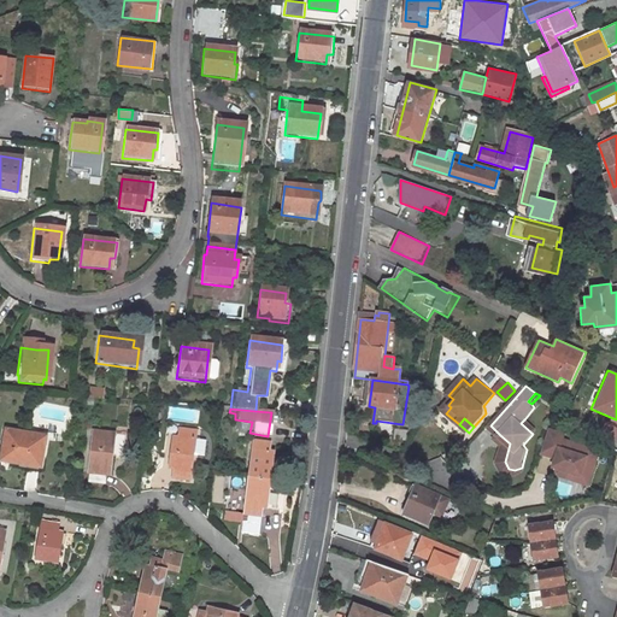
[(533,434),(538,429),(526,418),(521,423),(533,434)]
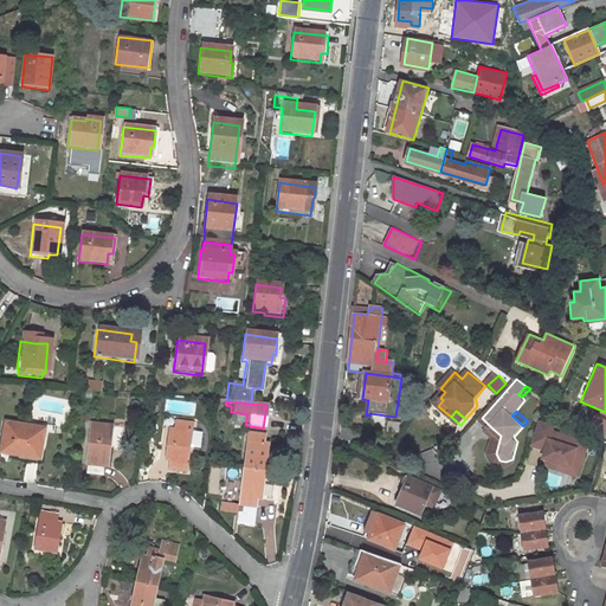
[(605,431),(605,421),(594,414),(585,429),(601,439),(605,431)]
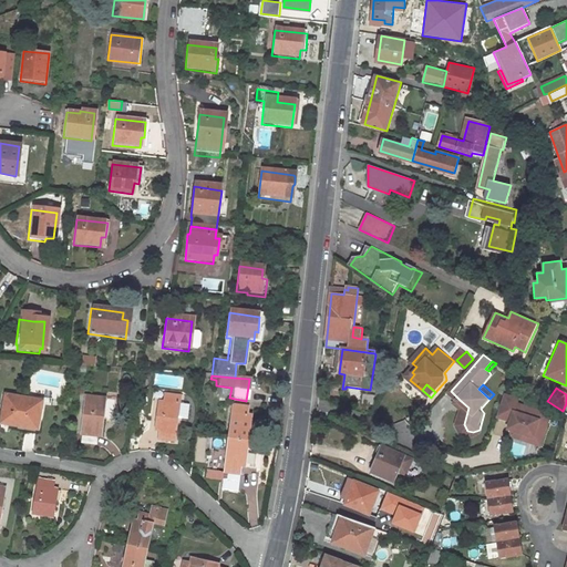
[(44,398),(3,392),(0,413),(0,424),(40,431),(44,398)]
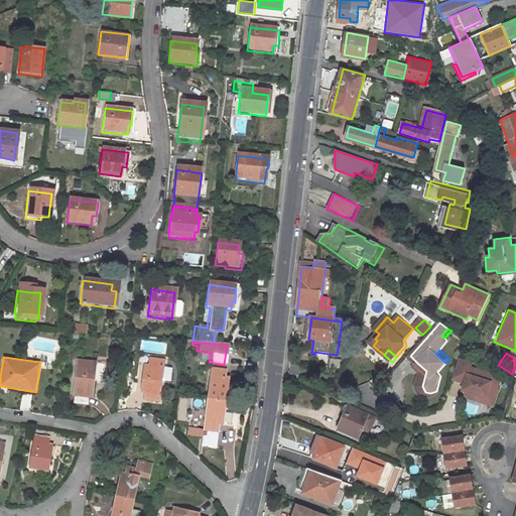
[(495,372),(473,366),(474,361),(462,358),(456,379),(468,382),(472,383),(469,391),(469,393),(471,397),(487,402),(489,396),(497,398),(502,383),(493,381),(495,372)]
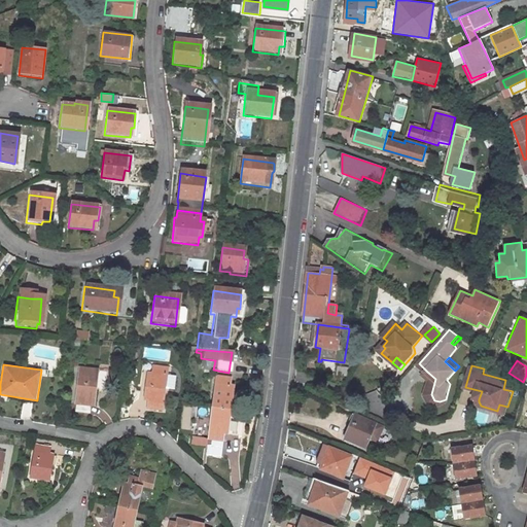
[(143,408),(159,410),(162,392),(170,393),(173,380),(165,379),(166,372),(148,369),(146,376),(144,375),(140,398),(145,399),(143,408)]
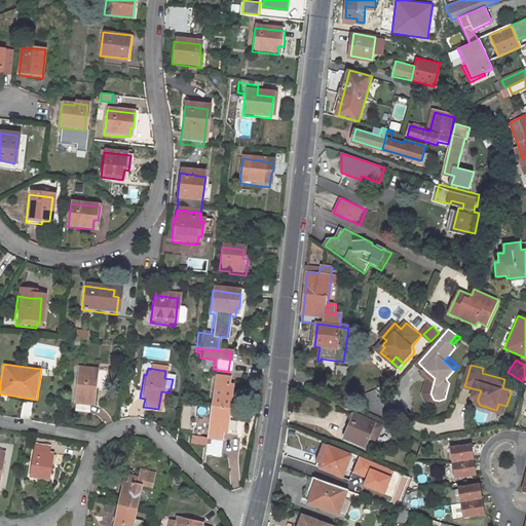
[(94,372),(76,370),(72,406),(74,406),(73,412),(86,414),(87,407),(88,407),(94,372)]
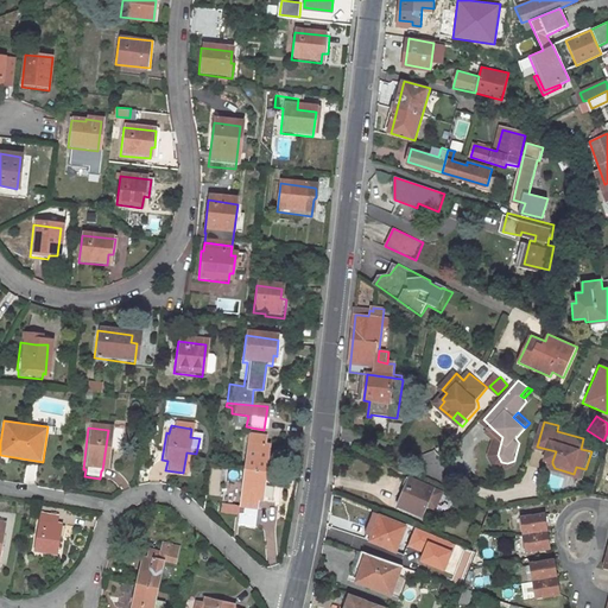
[(502,437),(493,429),(491,432),(498,439),(493,455),(498,464),(508,468),(518,463),(519,457),(515,456),(514,461),(507,463),(501,462),(498,455),(502,437)]
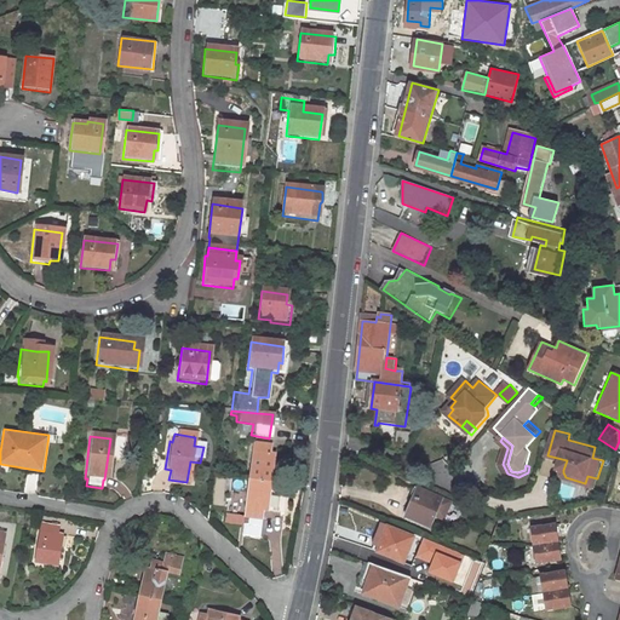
[(265,483),(270,454),(265,454),(268,446),(252,443),(245,481),(265,483)]
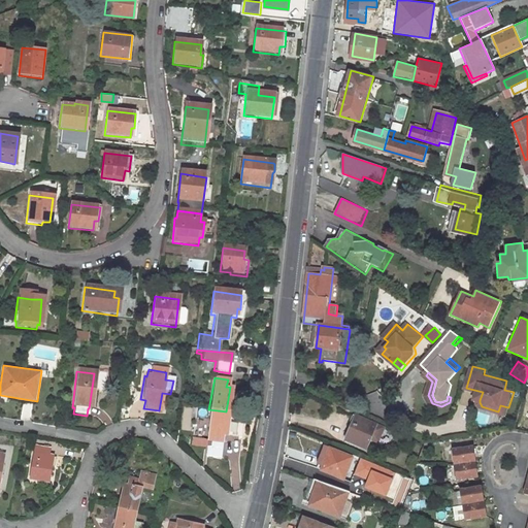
[(506,381),(504,390),(514,392),(515,389),(510,382),(506,381)]
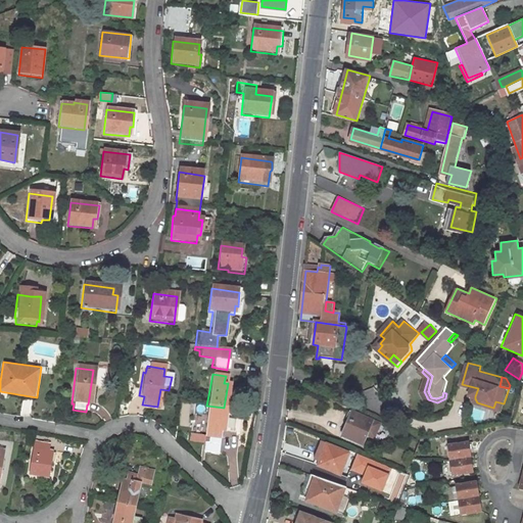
[(495,401),(493,408),(502,410),(504,403),(495,401)]
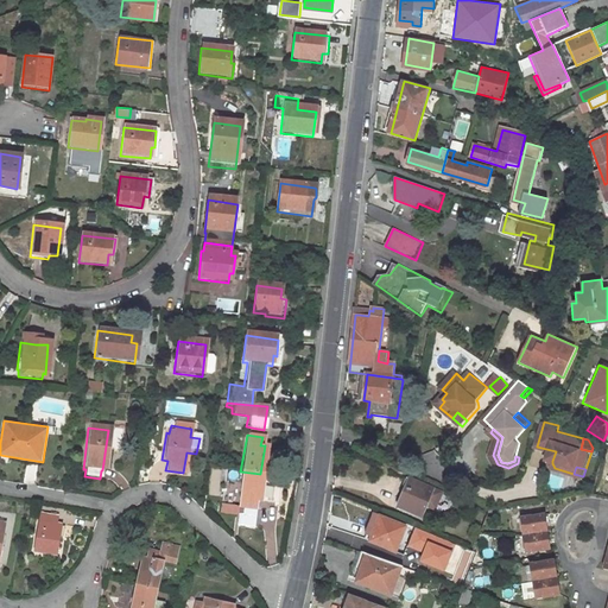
[(240,472),(234,504),(251,507),(252,501),(255,501),(260,474),(240,472)]
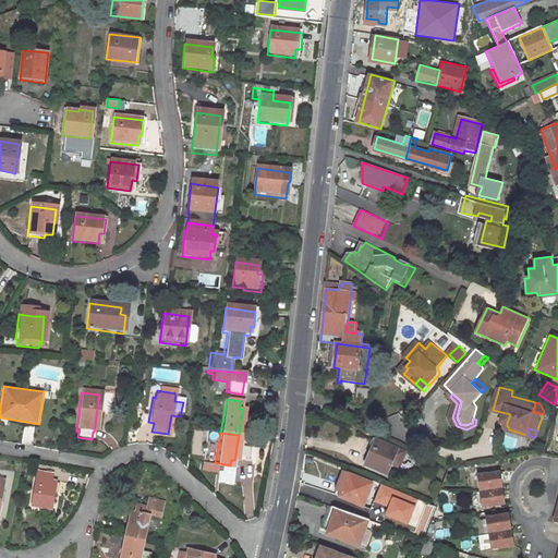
[(408,452),(400,449),(376,438),(370,453),(373,453),(368,464),(389,473),(395,463),(401,466),(408,452)]
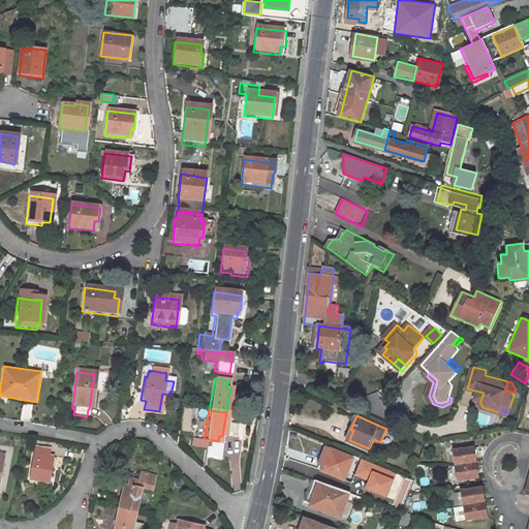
[(218,441),(204,438),(203,446),(216,449),(218,441)]
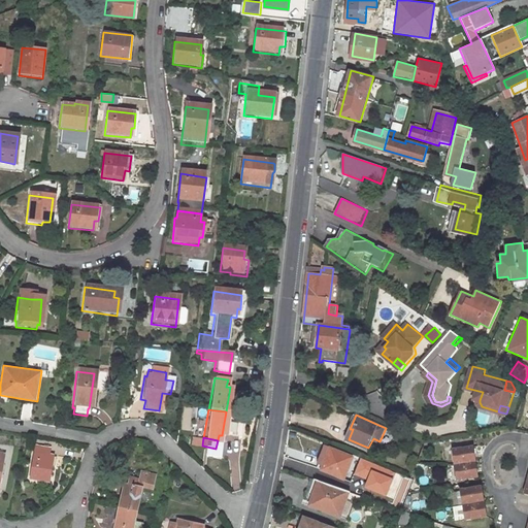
[(37,444),(31,476),(51,481),(56,454),(48,452),(50,448),(37,444)]
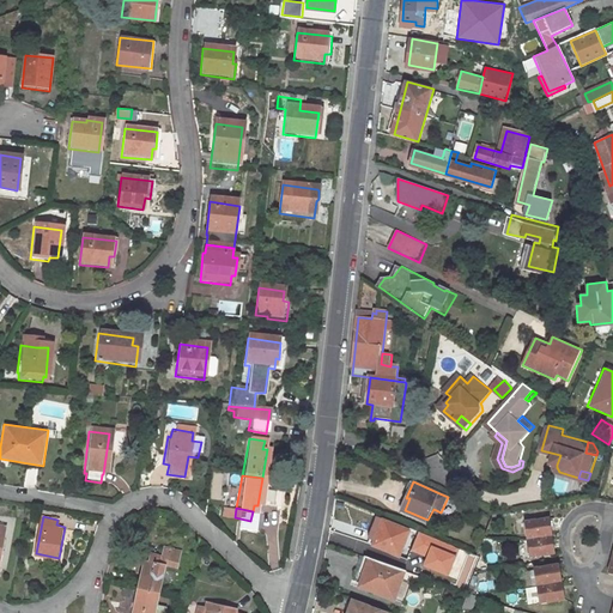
[(235,517),(232,528),(248,532),(250,521),(235,517)]
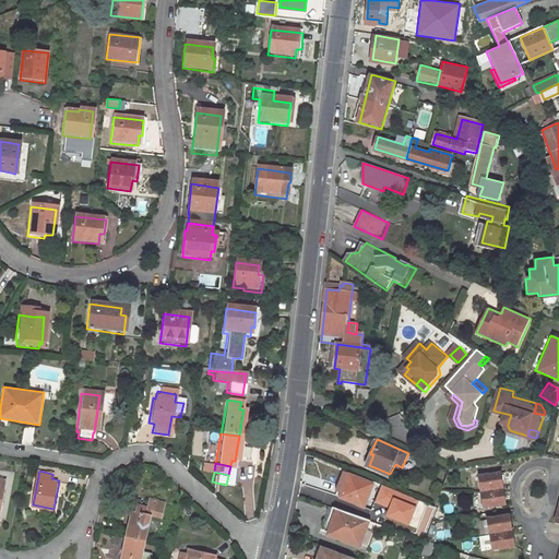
[(363,503),(371,483),(347,472),(340,495),(363,503)]
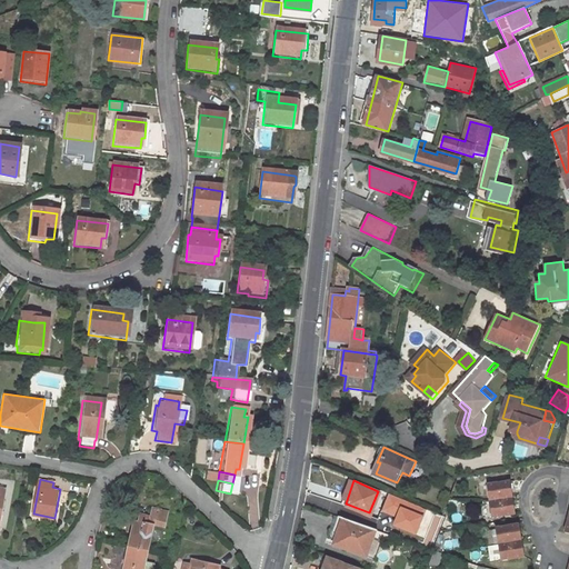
[(519,515),(515,482),(491,485),(496,518),(519,515)]
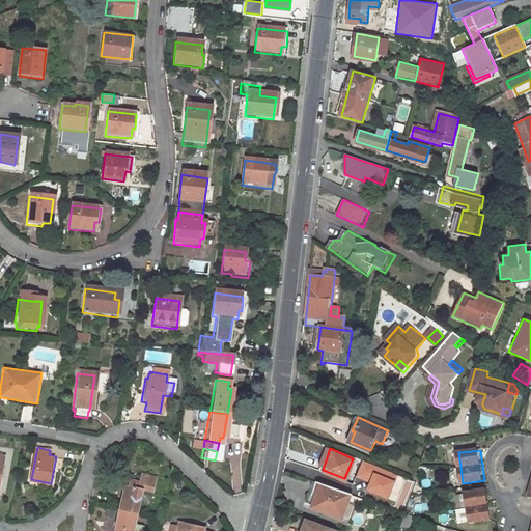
[(154,481),(139,478),(138,485),(127,483),(126,490),(121,488),(116,514),(135,518),(140,493),(150,495),(154,481)]
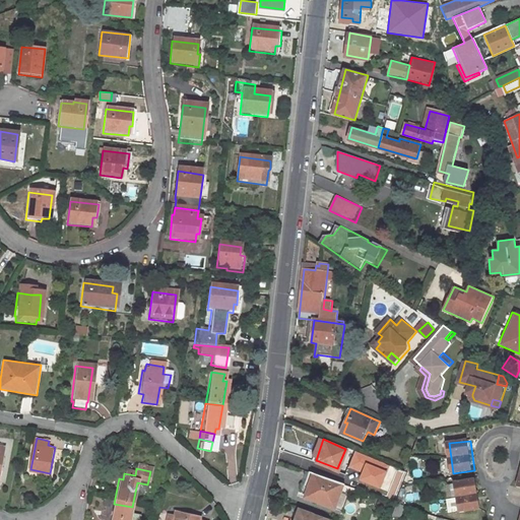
[(307,497),(337,507),(346,483),(316,472),(307,497)]
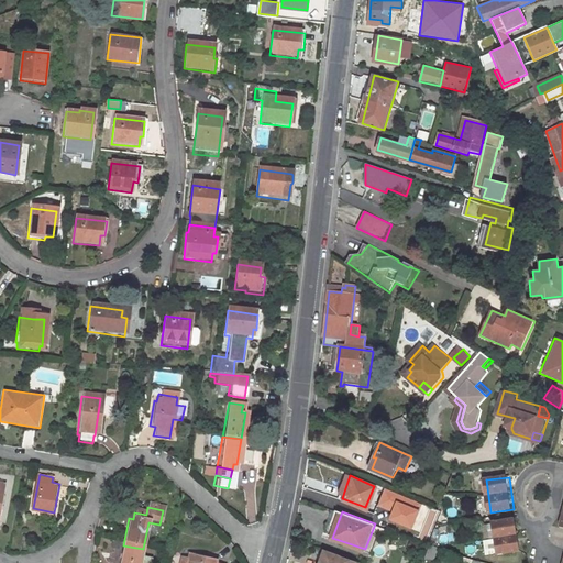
[(519,553),(516,521),(492,525),(496,556),(519,553)]
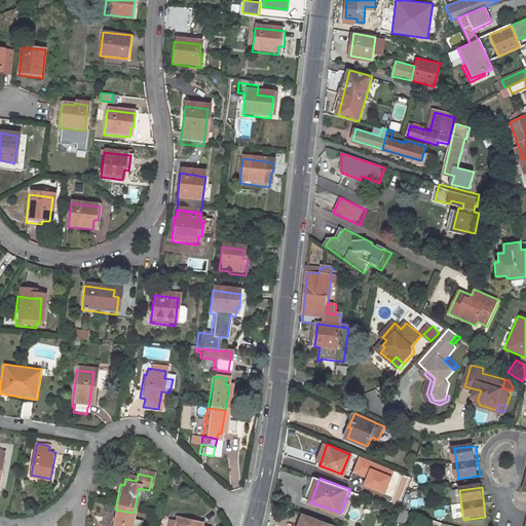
[(401,519),(407,522),(411,511),(404,509),(401,519)]
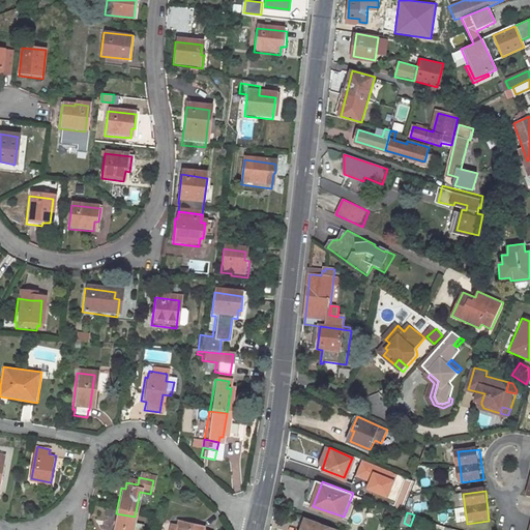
[(135,517),(116,513),(112,529),(141,529),(142,528),(133,526),(135,517)]
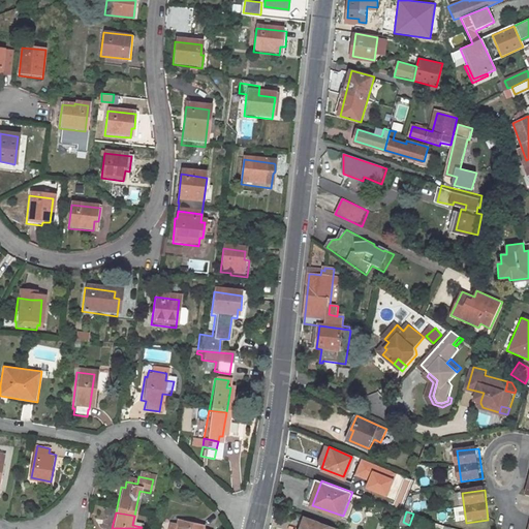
[(304,515),(302,521),(309,524),(311,518),(304,515)]
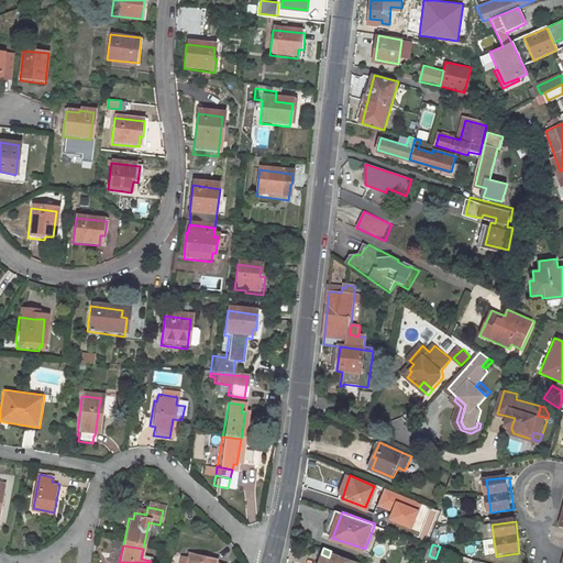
[(355,562),(356,560),(331,551),(329,558),(321,554),(317,562),(355,562)]
